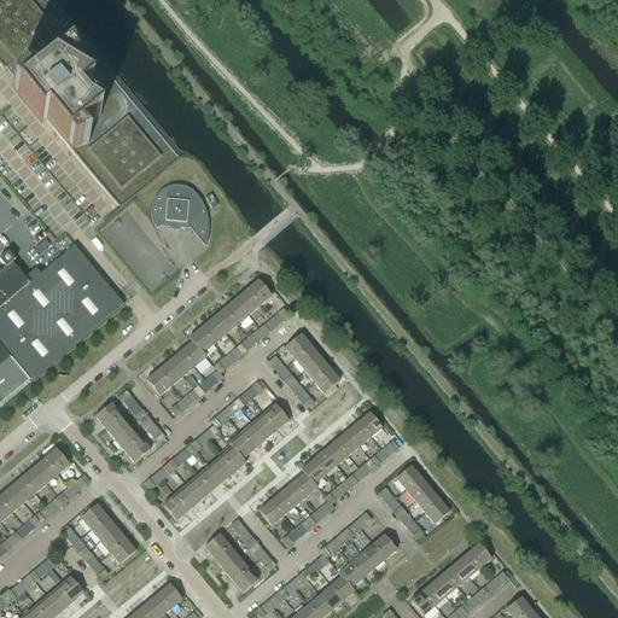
[(184,153),(182,155),(53,0),(0,0),(0,64),(4,69),(5,68),(30,46),(40,58),(53,47),(63,57),(30,85),(27,81),(22,75),(17,82),(12,89),(41,124),(42,123),(41,123),(46,120),(120,208),(184,155),(184,153)]
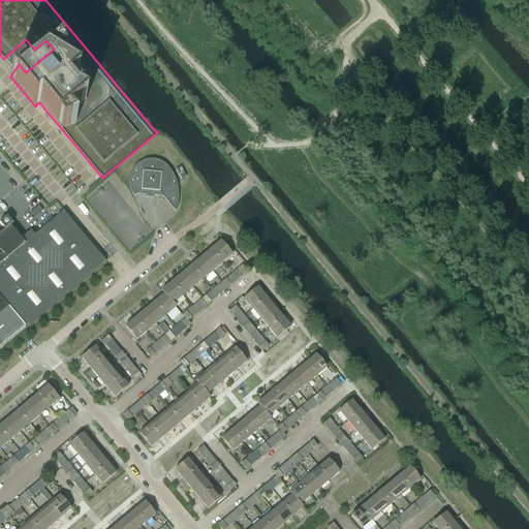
[(130,173),(130,175),(129,176),(129,178),(128,180),(128,182),(128,183),(129,185),(129,187),(129,188),(130,190),(131,192),(131,193),(132,195),(134,196),(136,194),(137,194),(145,195),(147,197),(152,198),(152,197),(154,196),(162,196),(175,212),(176,212),(176,209),(177,207),(178,205),(178,201),(178,199),(178,196),(178,194),(178,191),(178,187),(177,185),(177,182),(176,180),(175,178),(174,177),(173,175),(172,173),(170,170),(168,169),(167,167),(165,166),(164,164),(162,163),(160,162),(158,161),(156,160),(154,160),(152,159),(150,159),(148,160),(147,160),(145,160),(143,161),(141,162),(139,162),(137,163),(136,165),(134,166),(133,167),(132,169),(131,170),(130,173)]
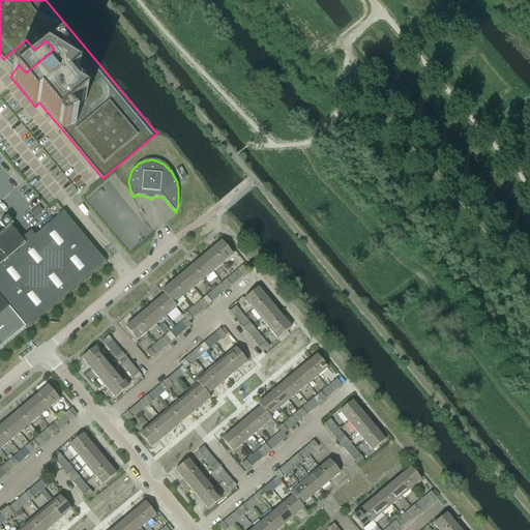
[(180,168),(176,170),(181,180),(186,177),(180,168)]
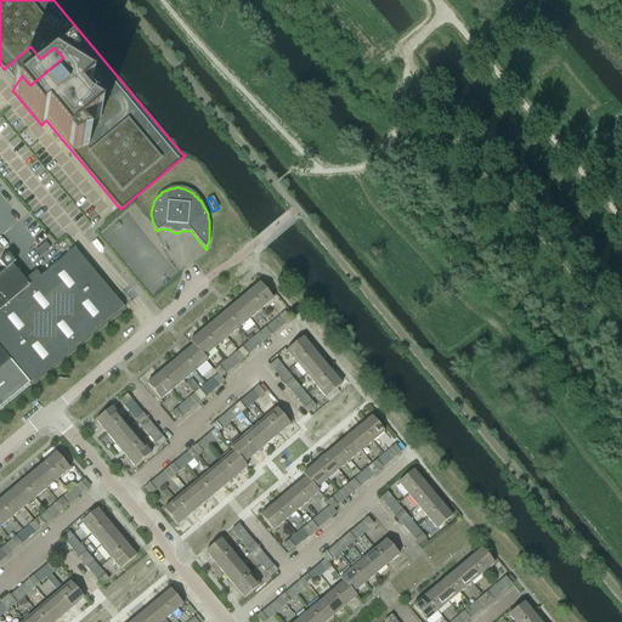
[(35,250),(40,256),(50,248),(45,242),(35,250)]
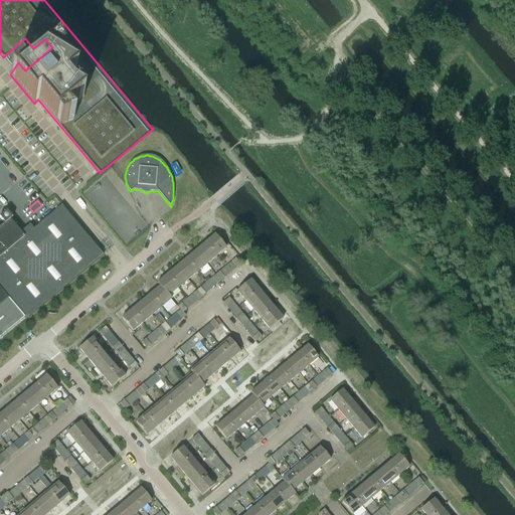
[(0,226),(0,289),(25,320),(103,255),(61,205),(33,229),(33,228),(30,231),(24,236),(13,224),(10,219),(12,217),(7,211),(0,216),(0,218),(4,223),(0,226)]
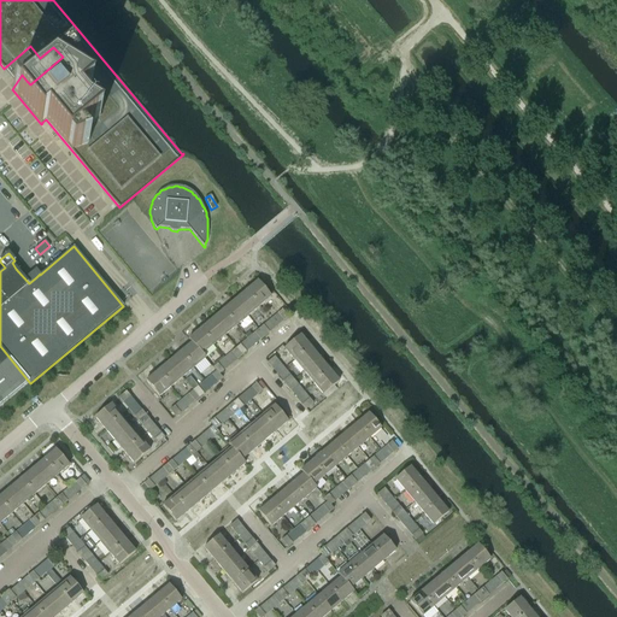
[(258,281),(246,292),(259,307),(271,297),(258,281)]
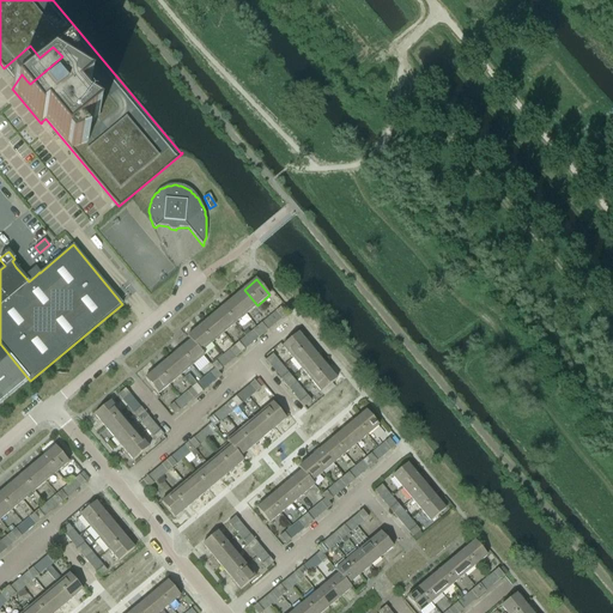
[(246,315),(258,305),(244,290),(232,299),(246,315)]
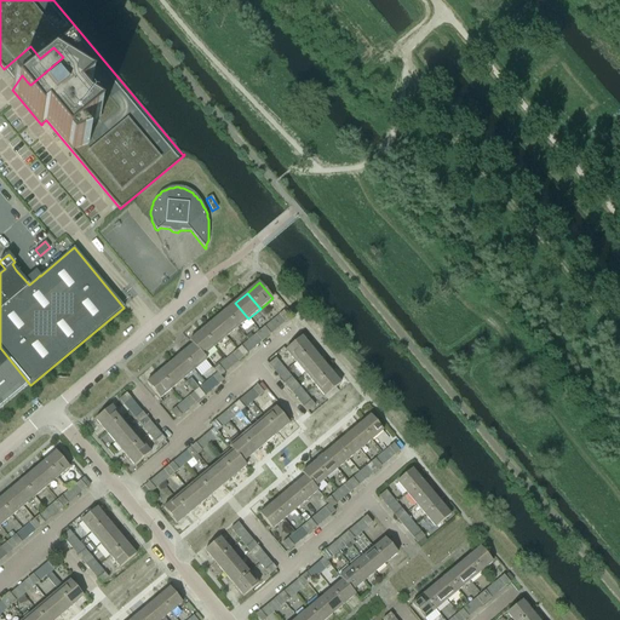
[(237,328),(248,319),(235,303),(224,311),(237,328)]
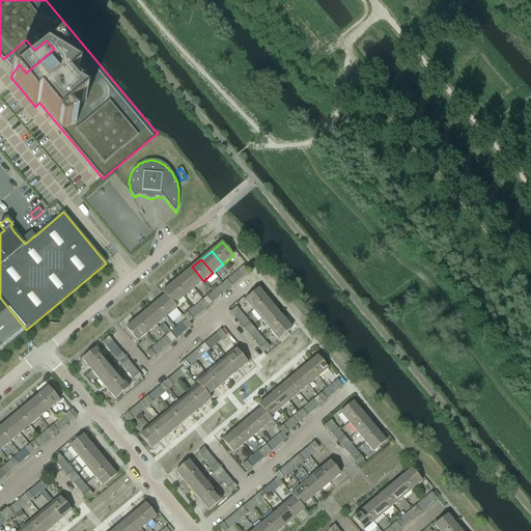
[(193,289),(203,281),(192,267),(182,275),(193,289)]
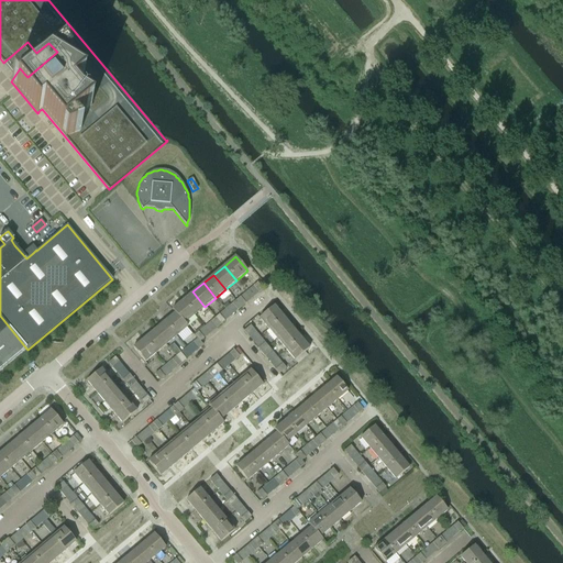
[(253,286),(258,293),(263,289),(257,283),(253,286)]
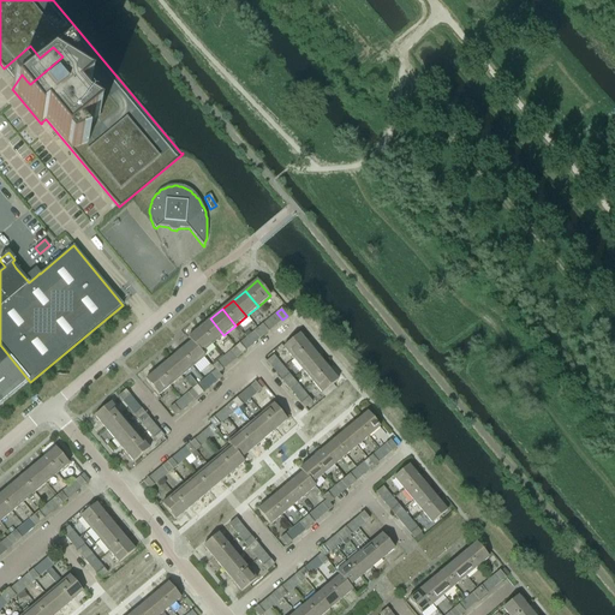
[(213,344),(224,335),(210,318),(199,328),(213,344)]
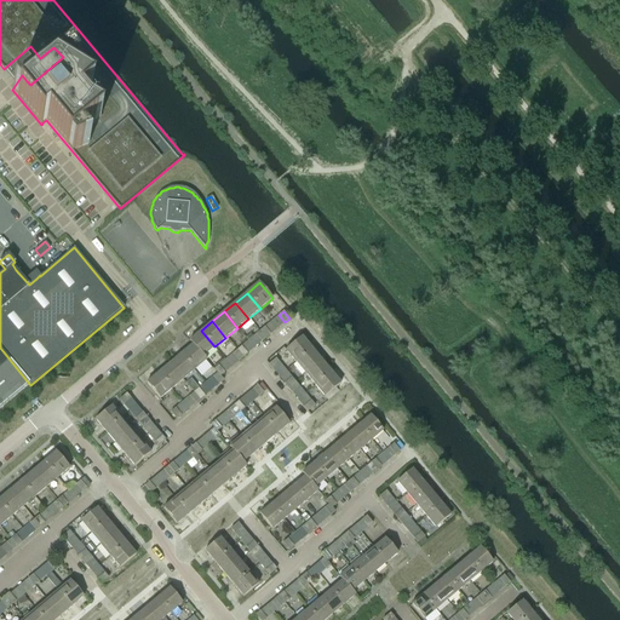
[(259,331),(265,338),(270,334),(264,327),(259,331)]
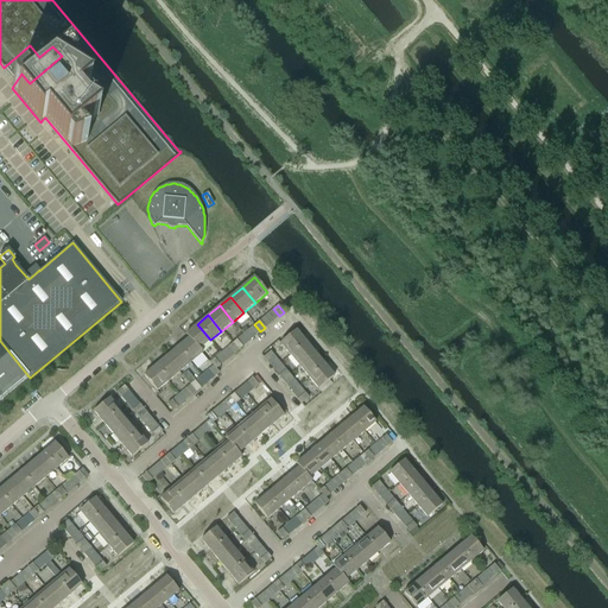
[(185,335),(188,339),(189,337),(198,349),(200,349),(210,340),(197,324),(185,335)]
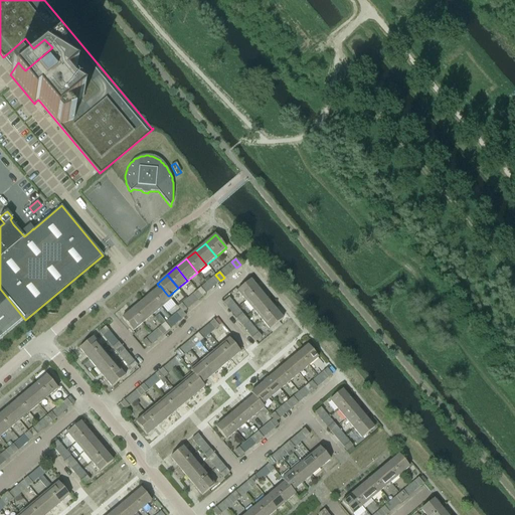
[(217,284),(220,281),(215,275),(212,278),(217,284)]
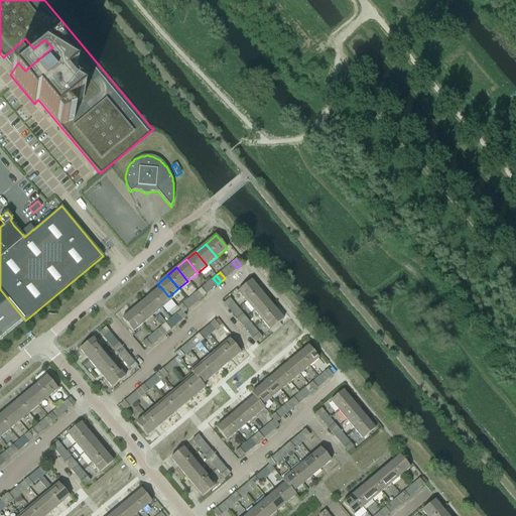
[(238,291),(246,301),(259,290),(251,280),(238,291)]
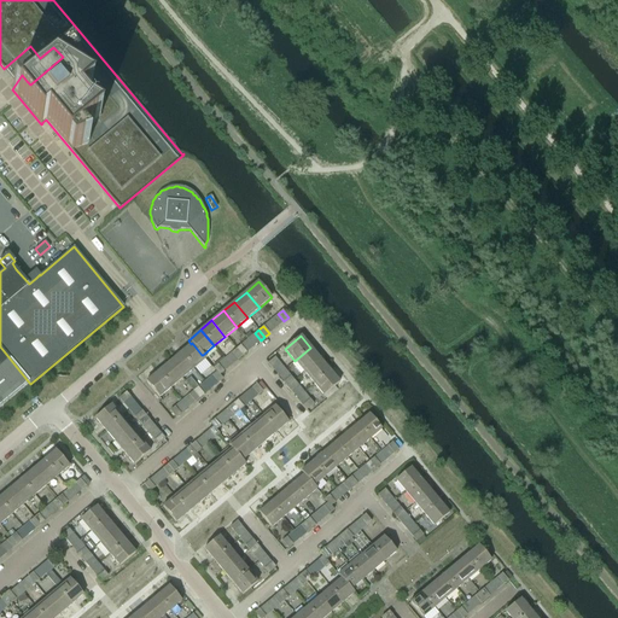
[(192,343),(191,344),(180,353),(193,368),(205,359),(203,355),(202,355),(192,343)]
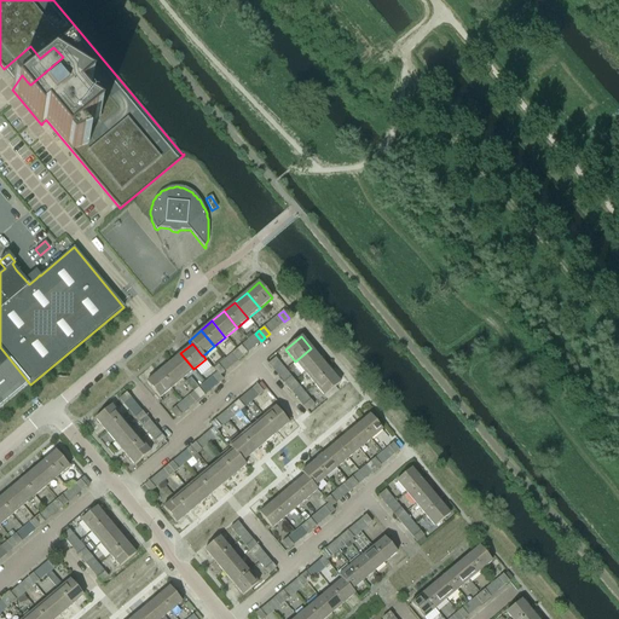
[(241,346),(236,350),(242,357),(247,353),(241,346)]
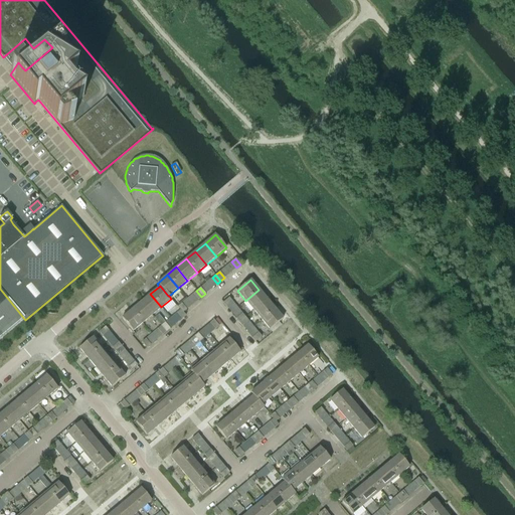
[(0,338),(24,318),(0,289),(0,338)]
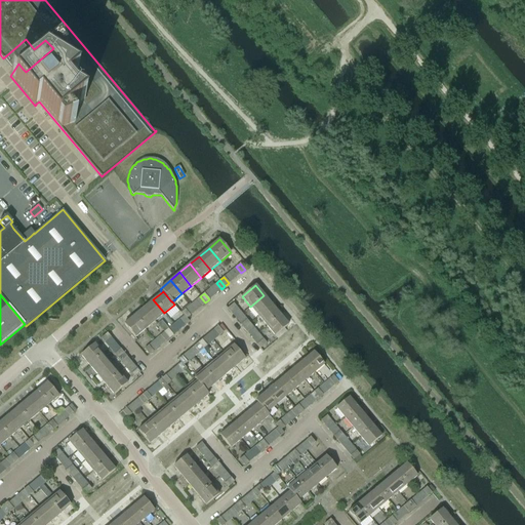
[(258,317),(272,306),(264,295),(250,307),(258,317)]
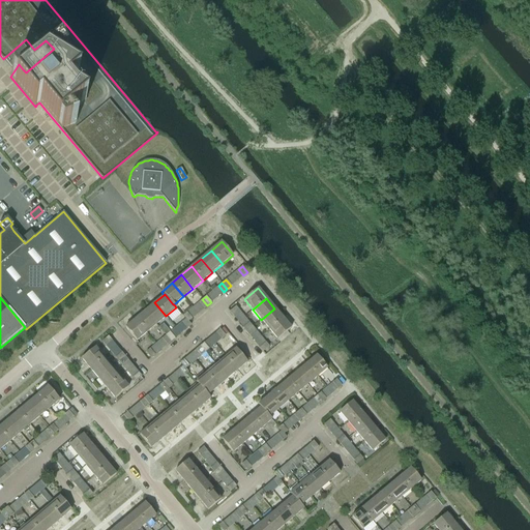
[(204,308),(207,305),(202,299),(199,302),(204,308)]
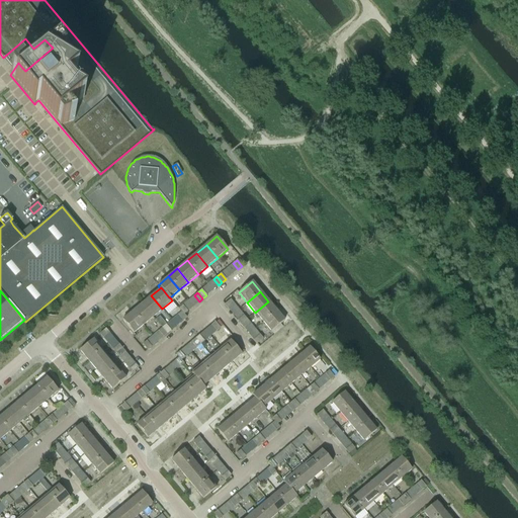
[(151,295),(142,304),(153,317),(162,309),(151,295)]
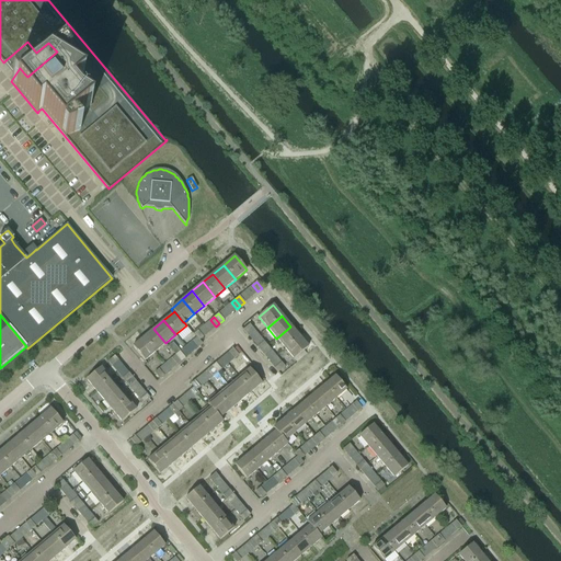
[(242,330),(247,334),(253,329),(249,324),(242,330)]
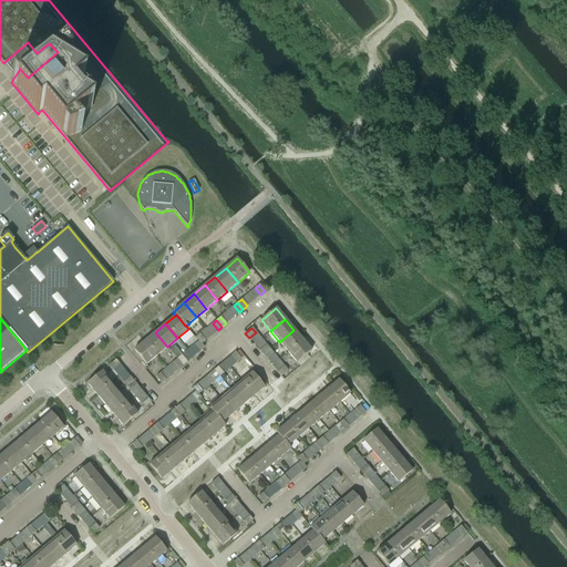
[(288,352),(302,340),(294,330),(279,342),(288,352)]
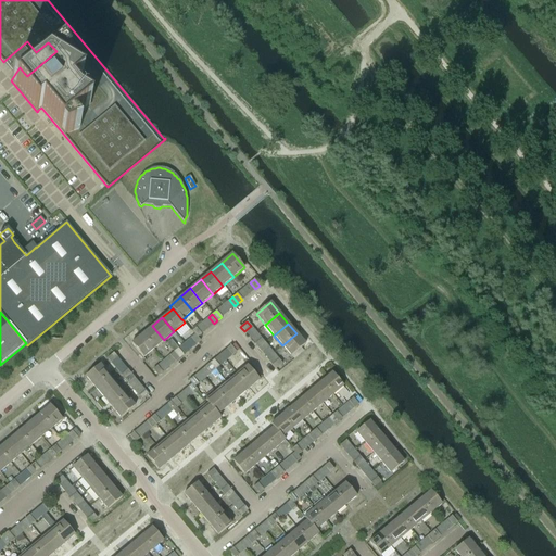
[(141,335),(153,349),(164,340),(152,326),(141,335)]
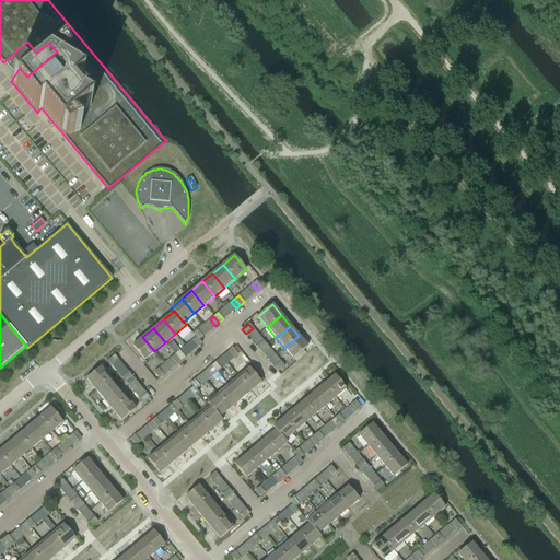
[(194,334),(196,337),(199,340),(202,337),(197,330),(194,334)]
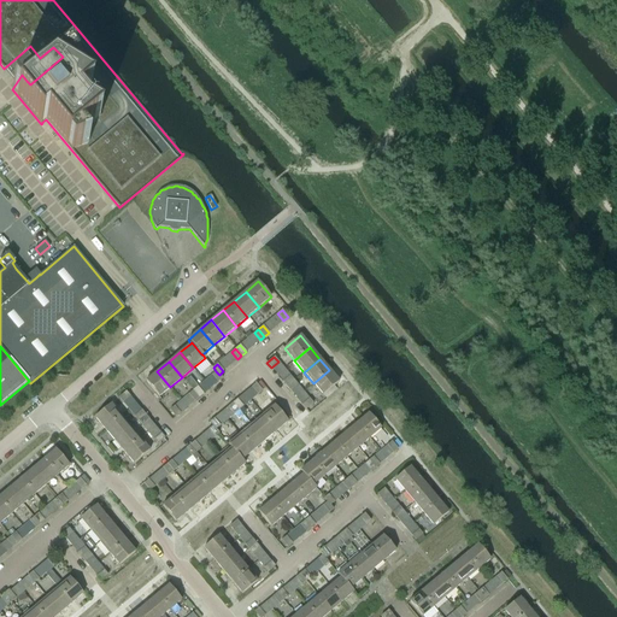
[(329,370),(313,383),(323,395),(339,382),(329,370)]
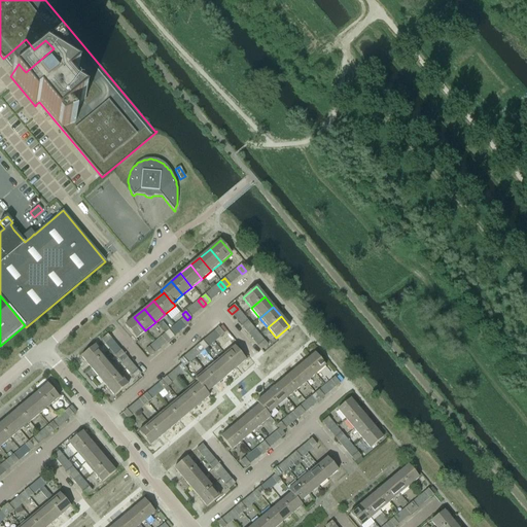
[(145,330),(134,317),(125,325),(136,339),(145,330)]
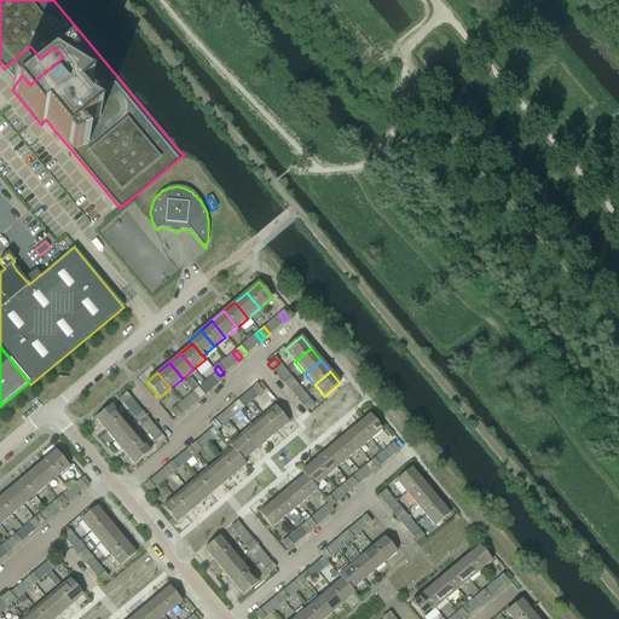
[(223,380),(220,376),(217,372),(212,376),(218,383),(223,380)]
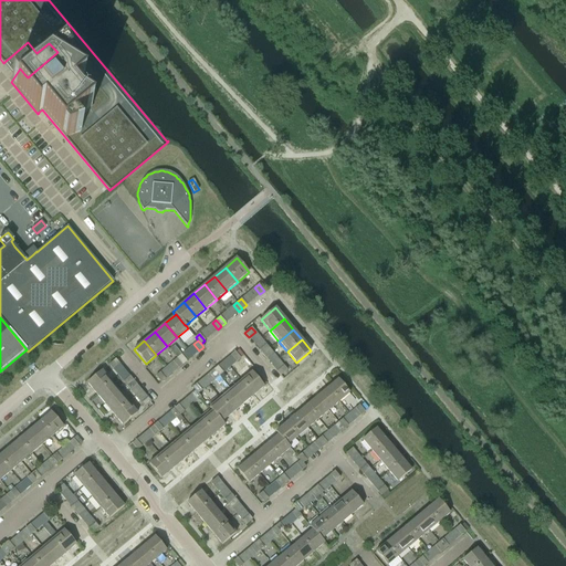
[(259,350),(262,354),(269,348),(265,345),(259,350)]
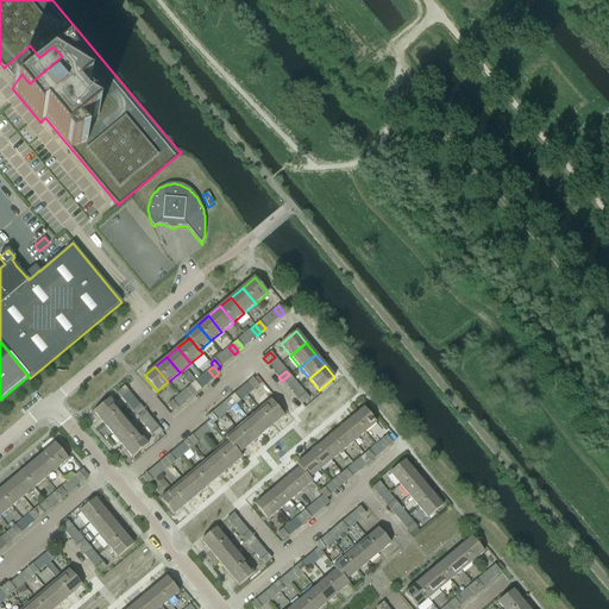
[(188,372),(182,376),(190,385),(195,382),(188,372)]
